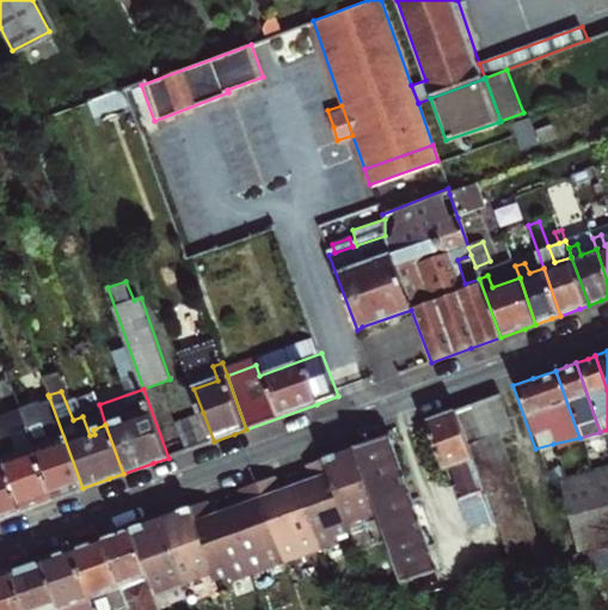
[(481,397),(493,431),(508,426),(497,391),(491,394),(481,397)]
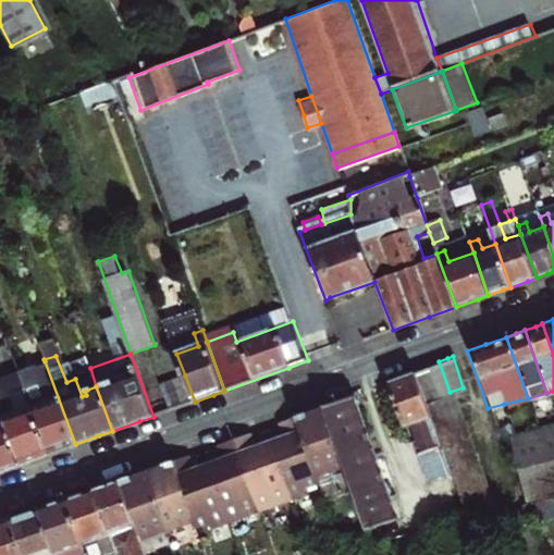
[(75,444),(45,361),(33,365),(32,364),(16,369),(23,385),(39,379),(47,399),(31,407),(48,454),(66,447),(75,444)]
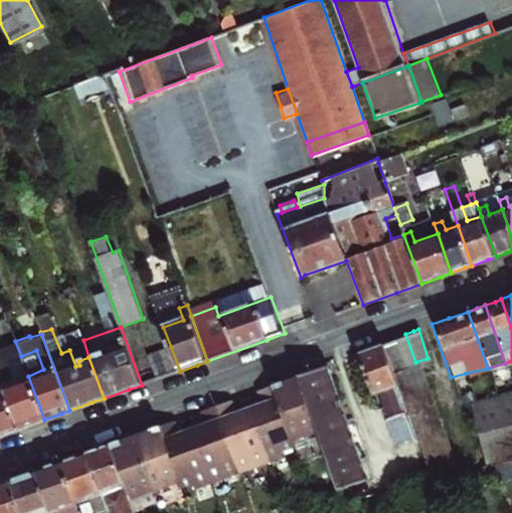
[(403,367),(415,362),(405,334),(393,338),(403,367)]
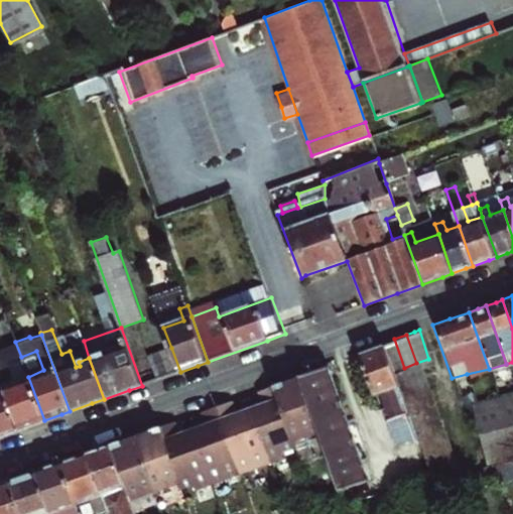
[(391,373),(404,368),(394,339),(381,344),(391,373)]
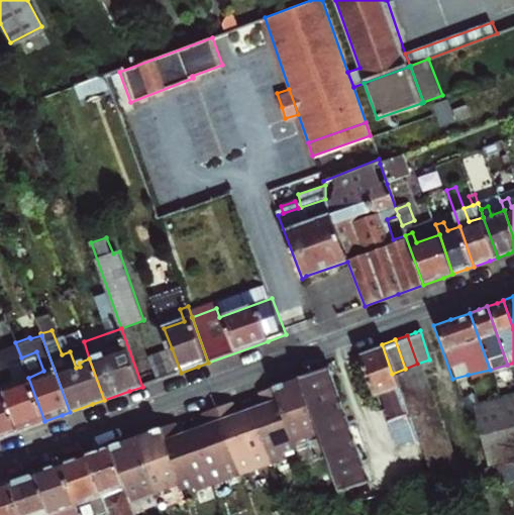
[(0,383),(2,389),(17,431),(34,425),(44,421),(28,378),(21,357),(15,342),(0,347),(1,350),(0,350),(0,383)]
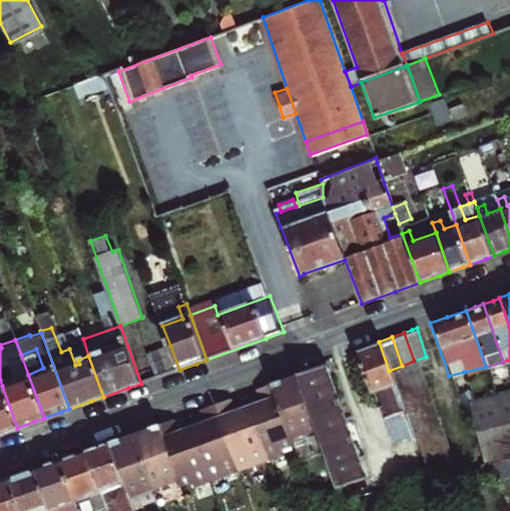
[(393,383),(389,371),(379,342),(366,346),(352,351),(367,394),(376,390),(375,400),(391,440),(411,433),(407,421),(402,408),(398,396),(393,383)]
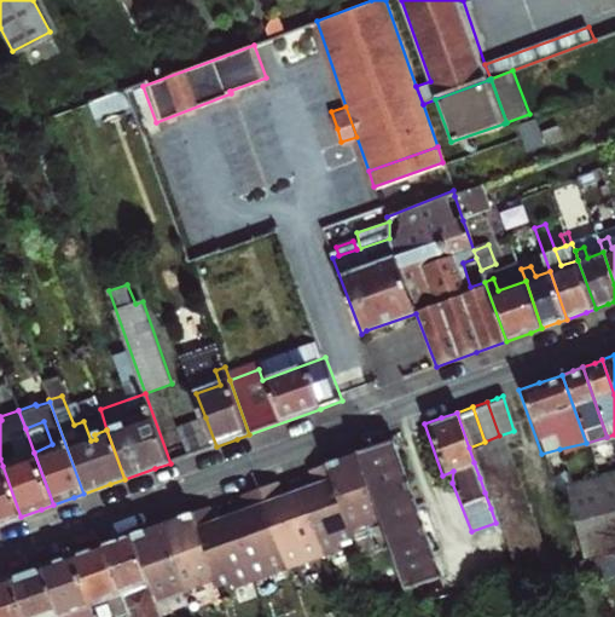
[(181,427),(191,455),(208,449),(216,447),(206,417),(181,427)]
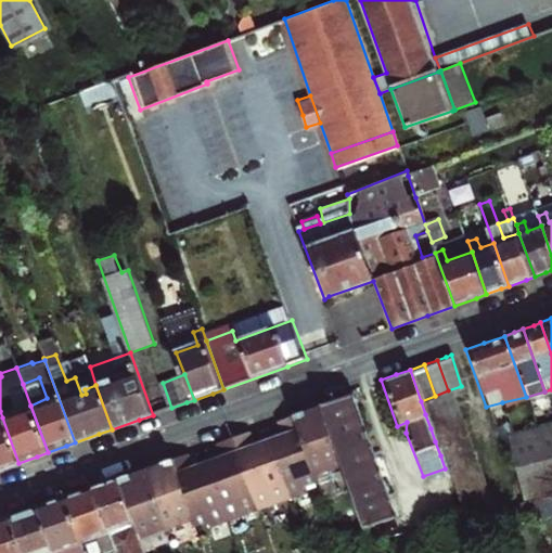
[(421,401),(425,414),(452,404),(448,390),(435,396),(421,401)]
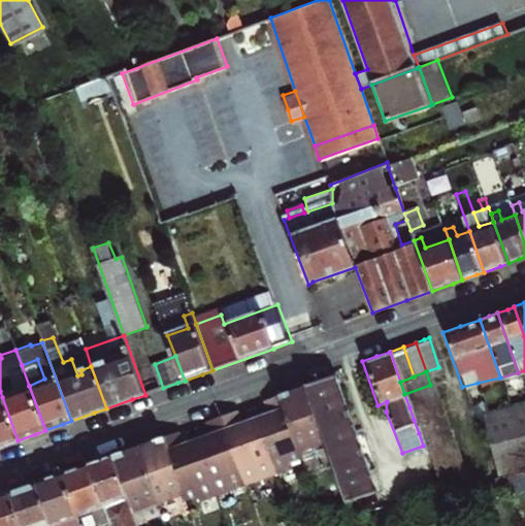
[(320,436),(342,500),(371,491),(331,372),(301,384),(320,436)]
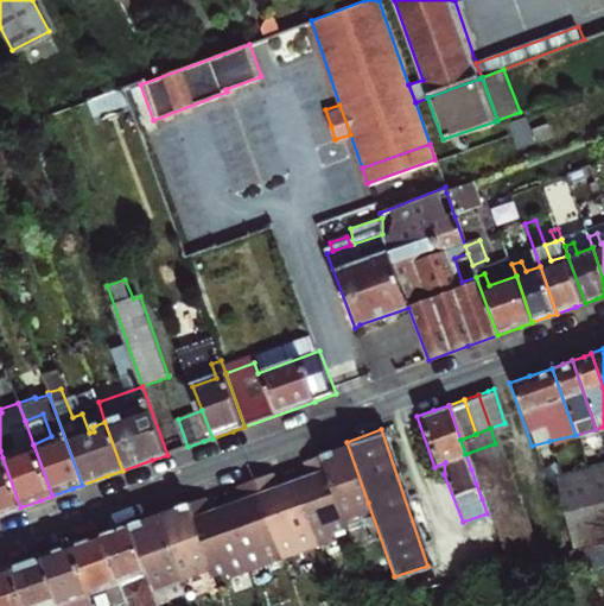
[(368,503),(347,442),(336,446),(315,454),(337,515),(368,503)]
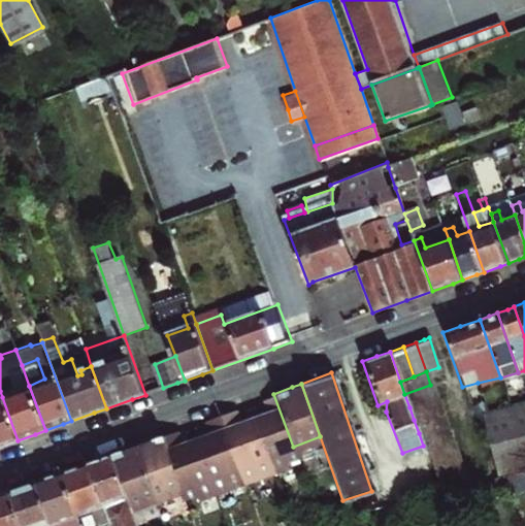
[(404,394),(409,407),(435,399),(430,385),(404,394)]
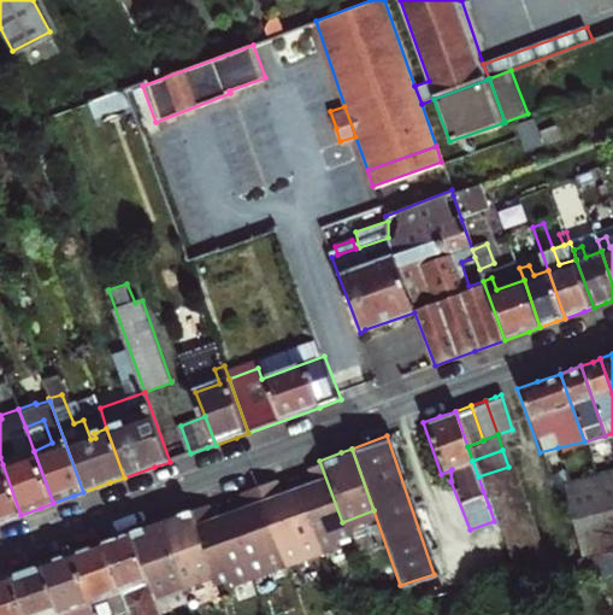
[(612,544),(612,457),(561,472),(575,548),(576,551),(612,544)]
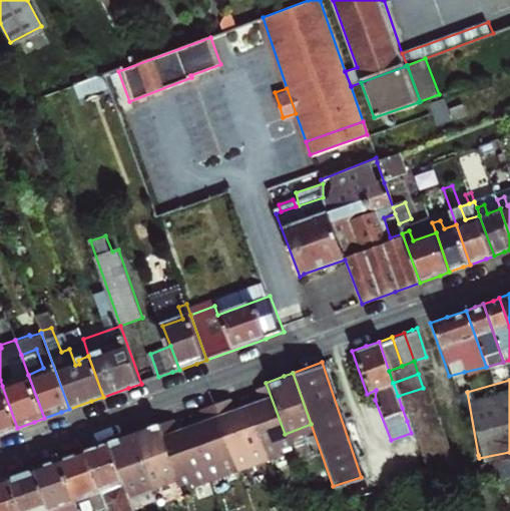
[(288,444),(285,434),(266,383),(259,385),(250,388),(256,402),(242,407),(262,459),(277,453),(276,449),(288,444)]
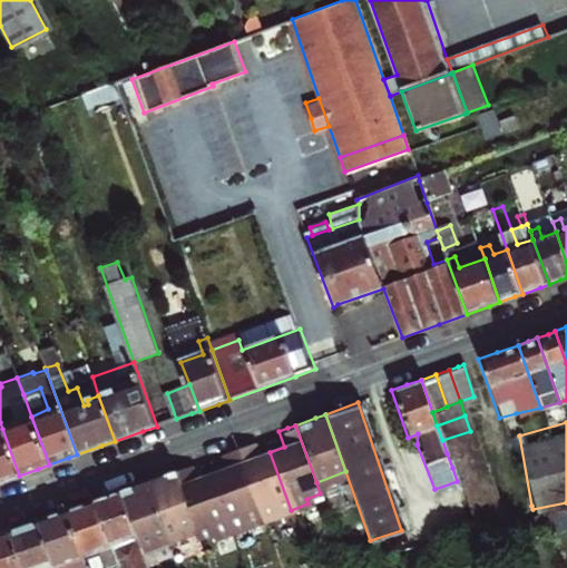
[(0,482),(10,479),(19,476),(2,429),(0,429),(0,482)]
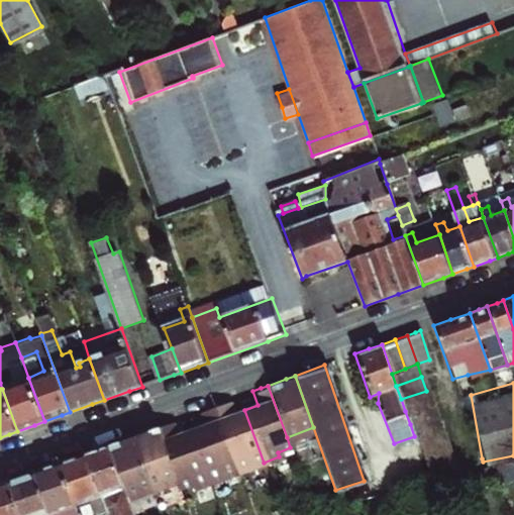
[(401,399),(405,411),(430,403),(426,391),(401,399)]
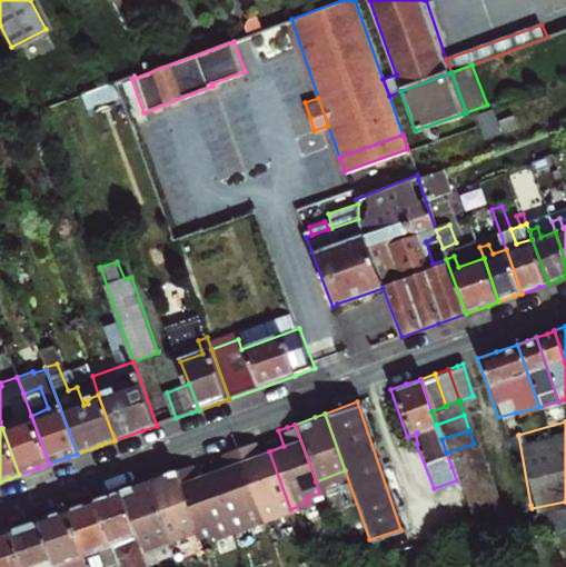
[(290,509),(269,451),(257,456),(251,440),(245,443),(235,446),(261,519),(290,509)]
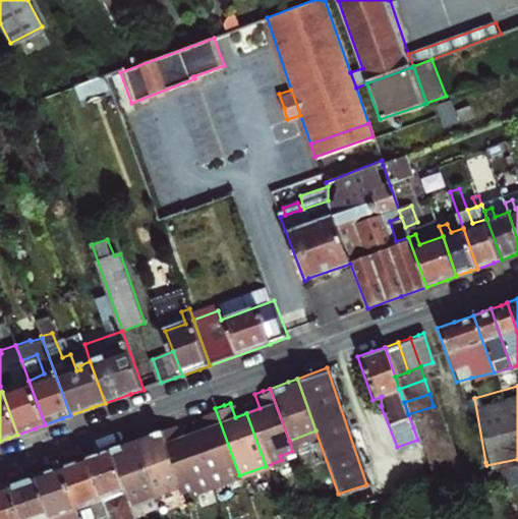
[(408,414),(413,427),(439,418),(434,406),(408,414)]
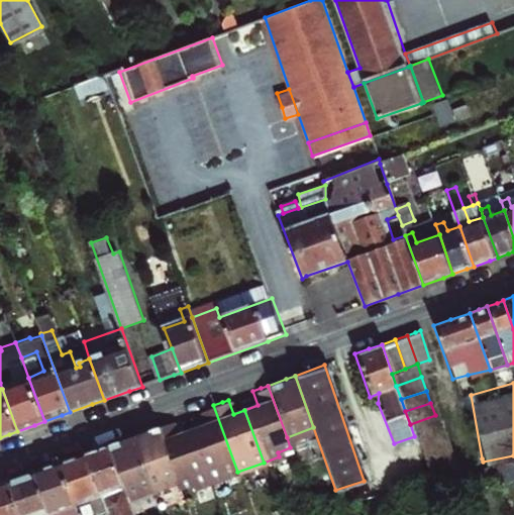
[(205,483),(237,472),(213,405),(204,408),(194,412),(200,426),(187,430),(205,483)]
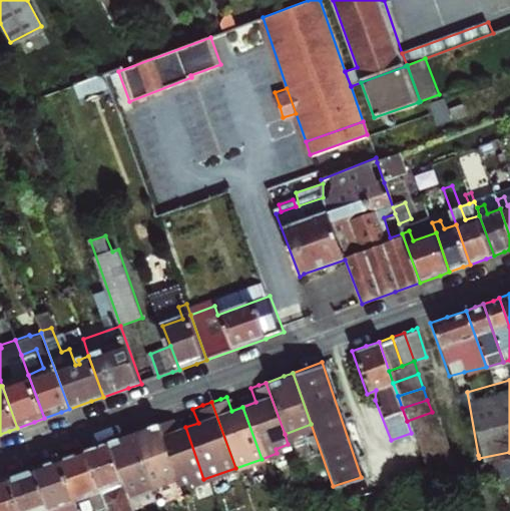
[(411,433),(436,424),(432,412),(407,421),(411,433)]
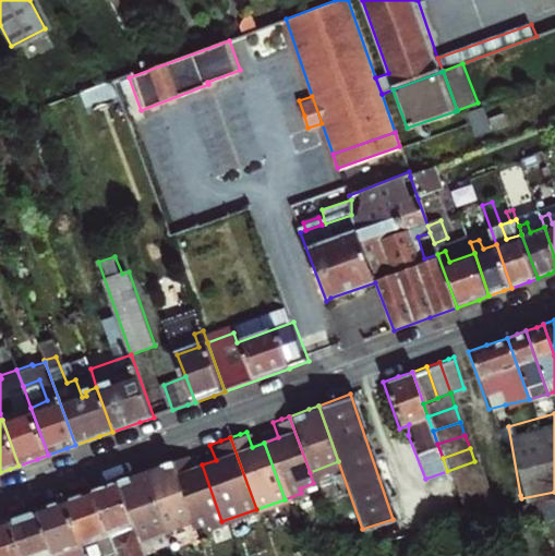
[(221,521),(202,464),(189,470),(183,455),(179,456),(167,460),(188,517),(192,527),(205,522),(207,527),(221,521)]
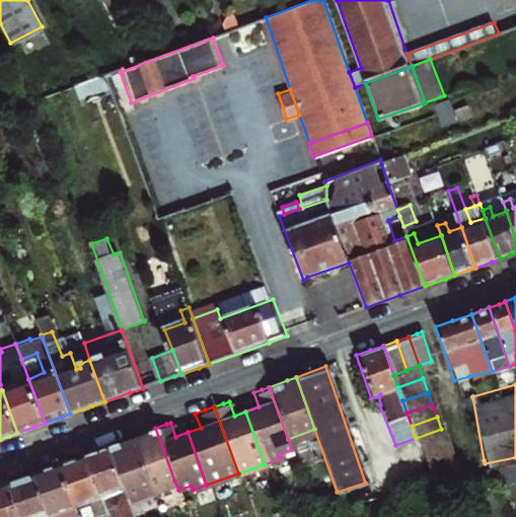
[(150,489),(174,481),(155,428),(146,431),(131,437),(150,489)]
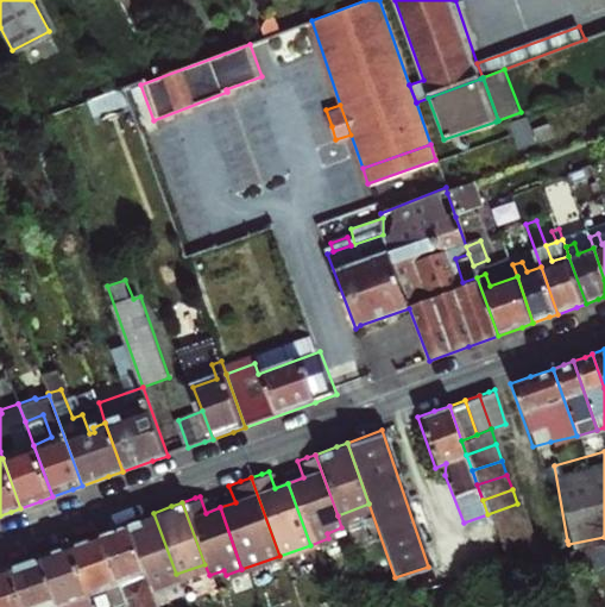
[(487,514),(492,529),(523,519),(517,504),(487,514)]
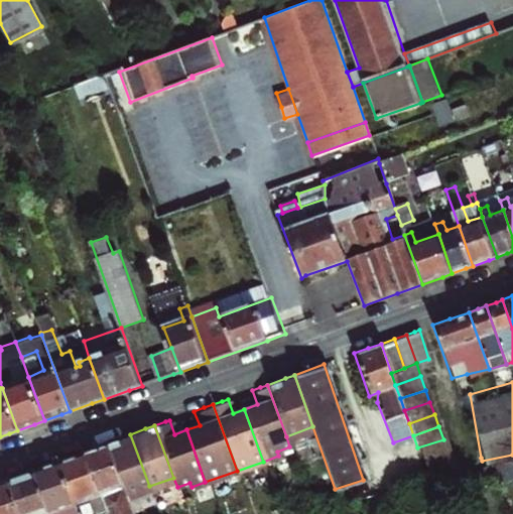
[(149,486),(130,434),(122,437),(104,443),(124,495),(149,486)]
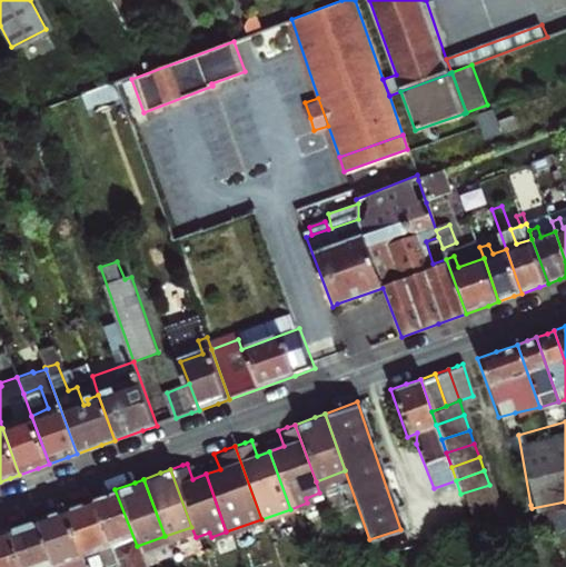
[(460,494),(466,509),(495,503),(489,485),(460,494)]
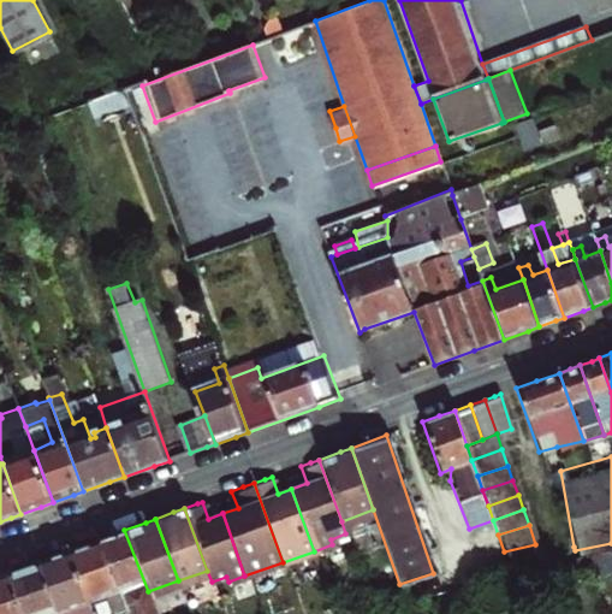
[(102,537),(65,550),(89,613),(156,613),(148,591),(124,530),(102,537)]
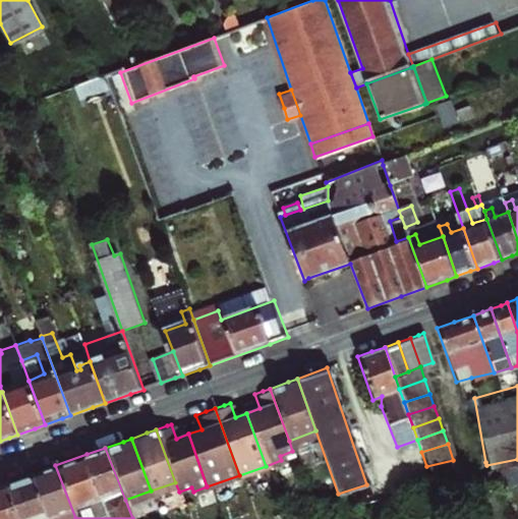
[(433,483),(459,476),(453,460),(426,466),(433,483)]
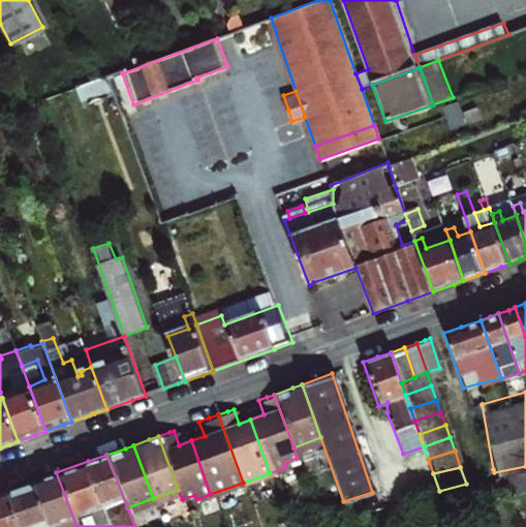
[(47,476),(29,483),(47,526),(76,526),(56,472),(47,476)]
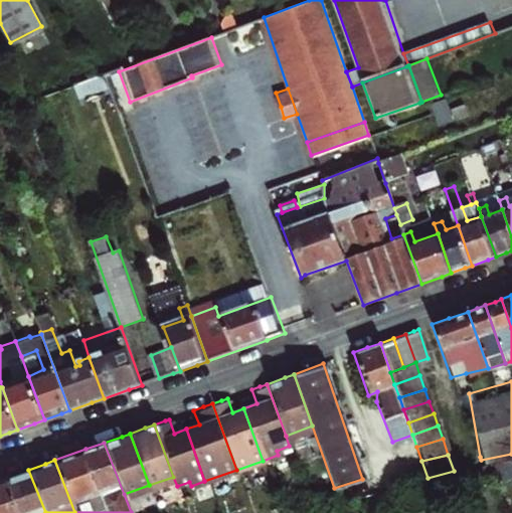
[(19,473),(5,478),(18,512),(45,512),(28,470),(19,473)]
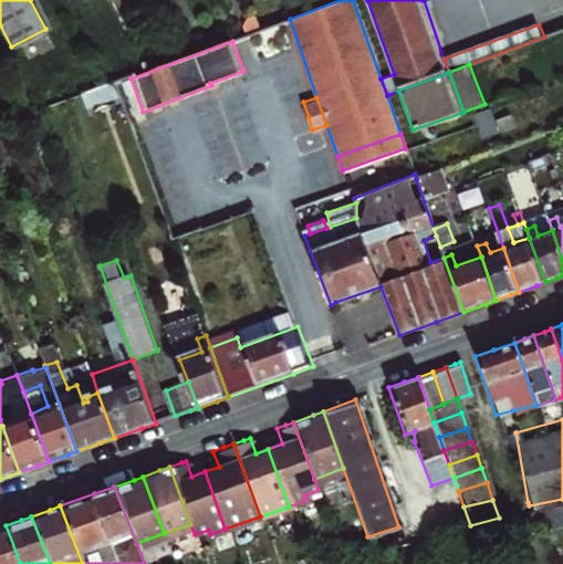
[(0,563),(20,563),(6,525),(0,528),(0,563)]
